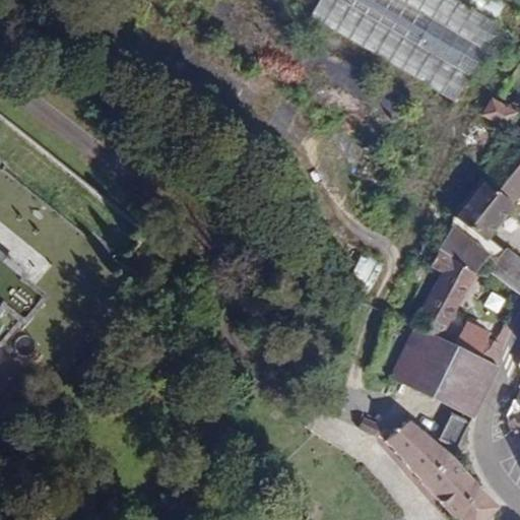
[(500,26),(454,0),(319,0),(310,17),(454,103),(500,26)]
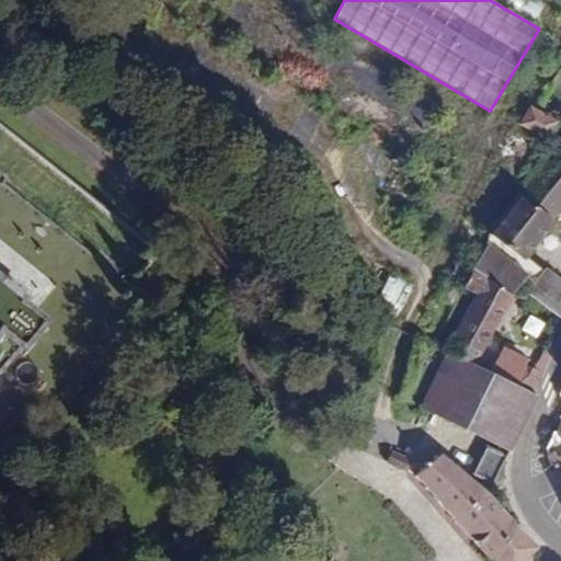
[(540,0),(496,0),(536,22),(547,3),(540,0)]
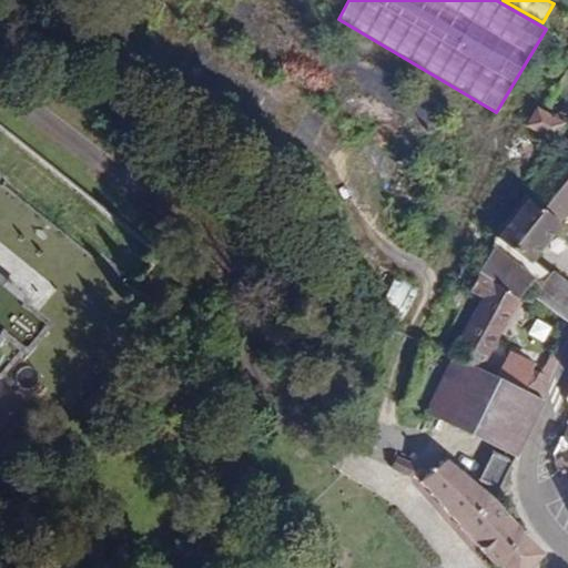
[(537,110),(527,125),(551,141),(561,125),(537,110)]
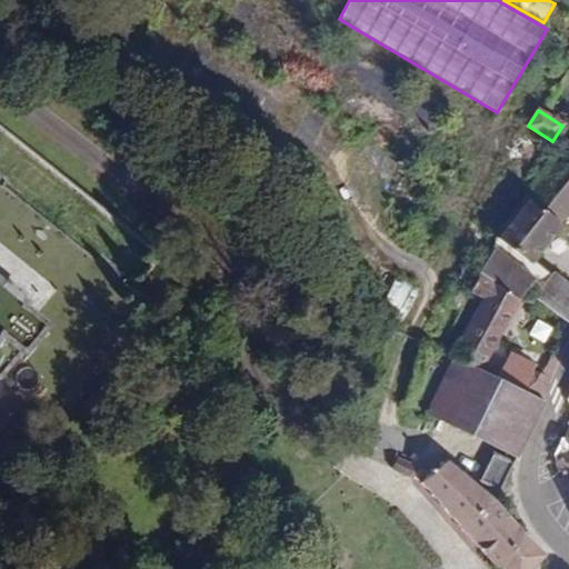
[(568,215),(568,147),(568,146),(526,198),(561,226),(568,215)]
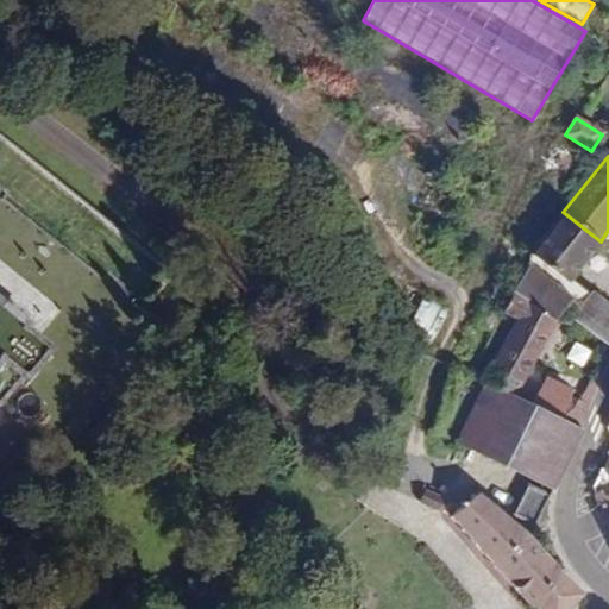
[(601,242),(563,212),(531,253),(569,282),(601,242)]
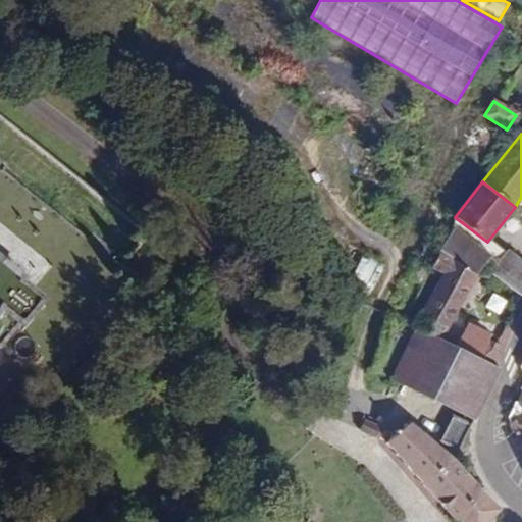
[(441,254),(477,274),(489,258),(454,231),(441,254)]
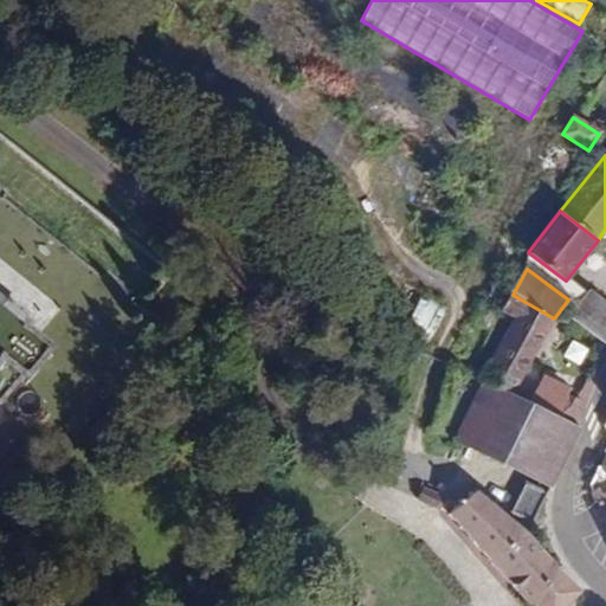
[(605,304),(587,292),(569,317),(605,343),(605,304)]
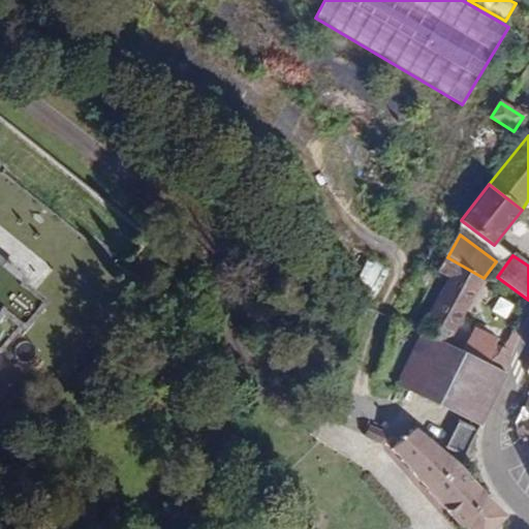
[(446,346),(484,278),(447,257),(432,284),(441,290),(418,332),(423,334),(446,346)]
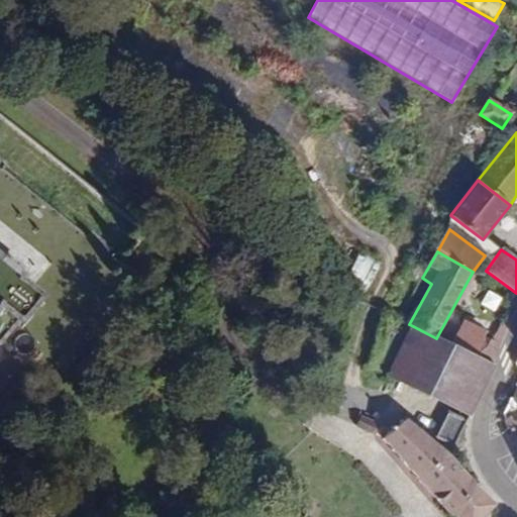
[(381,264),(360,253),(345,283),(366,293),(381,264)]
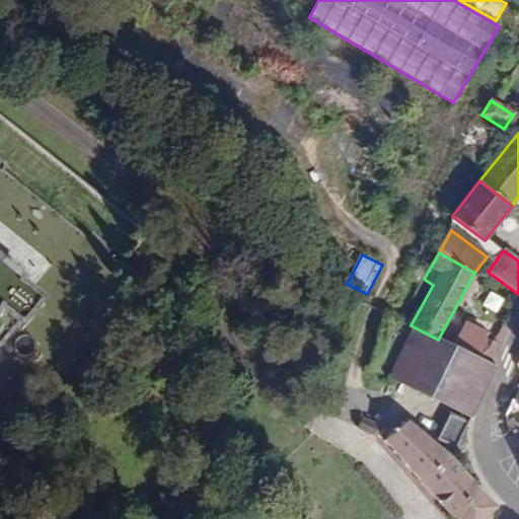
[(0,344),(17,322),(20,325),(42,298),(19,281),(22,277),(0,257),(0,344)]
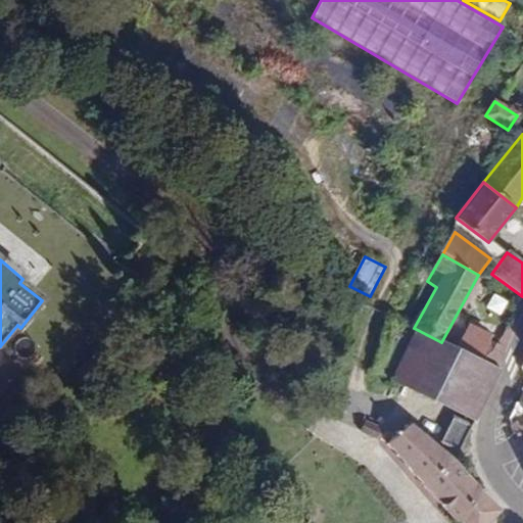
[(418,330),(392,381),(475,423),(501,372),(472,358),(441,342),(418,330)]
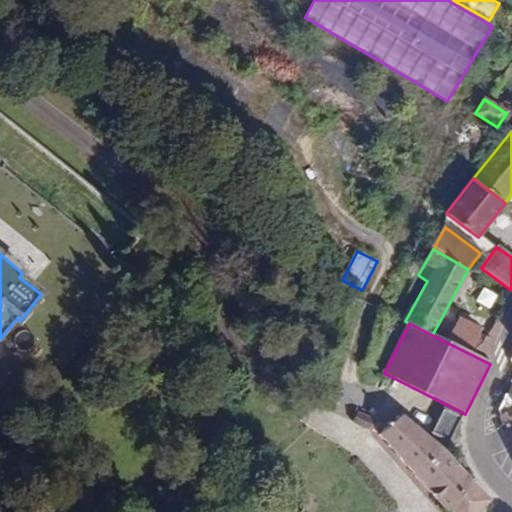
[(462,350),(490,364),(498,349),(470,335),(462,350)]
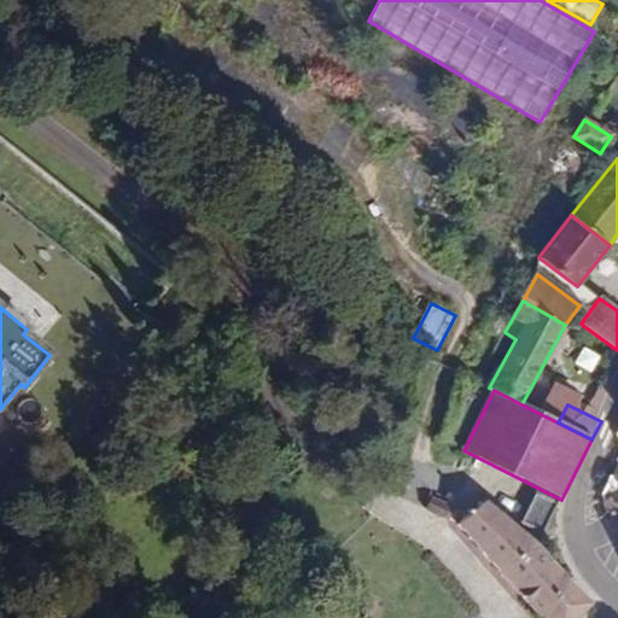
[(470,408),(455,438),(465,444),(481,413),(470,408)]
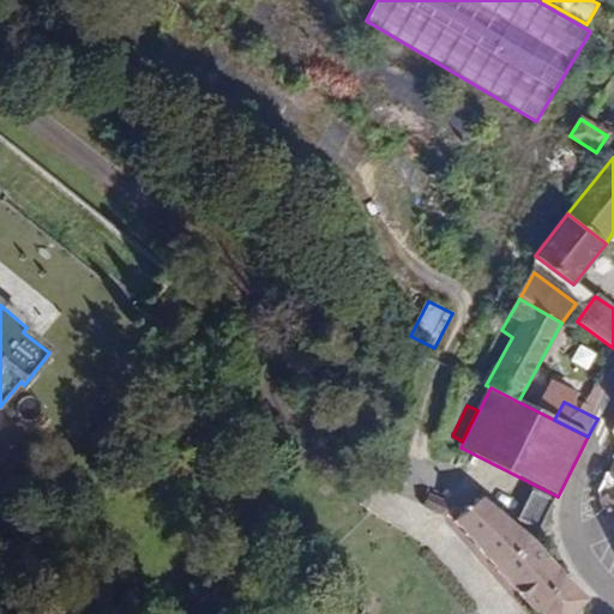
[(525,536),(534,545),(554,504),(533,493),(519,521),(530,527),(525,536)]
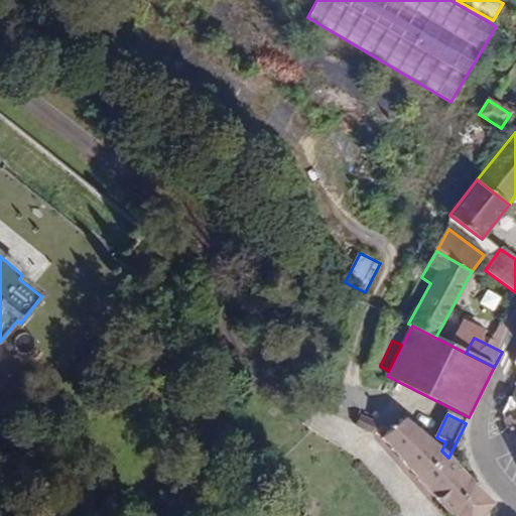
[(383,439),(420,481),(448,458),(441,450),(405,421),(394,430),(361,416),(356,426),(383,439)]
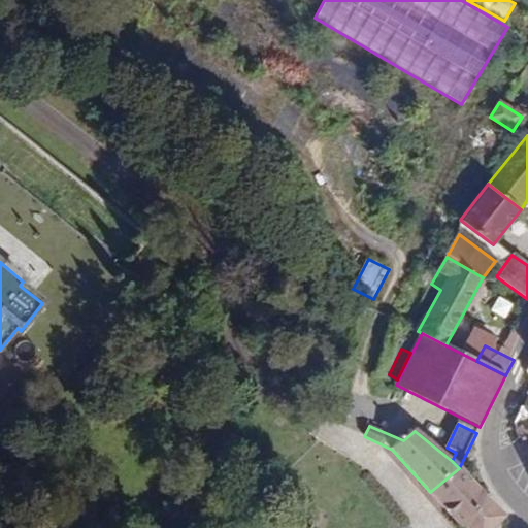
[(494,527),(503,519),(459,468),(430,492),(460,527),(464,524),(467,527),(494,527)]
